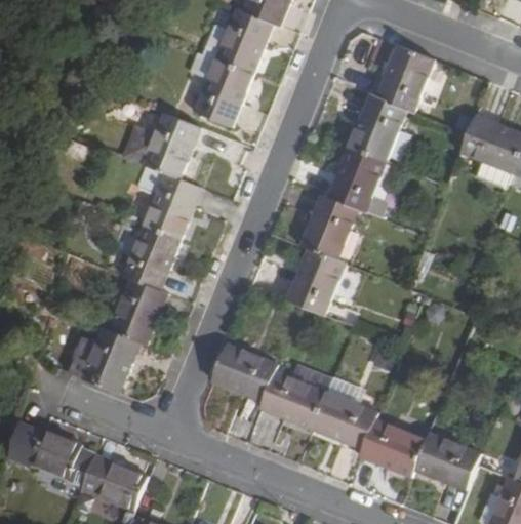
[(247,0),(242,11),(271,24),(278,27),(289,0),(247,0)]
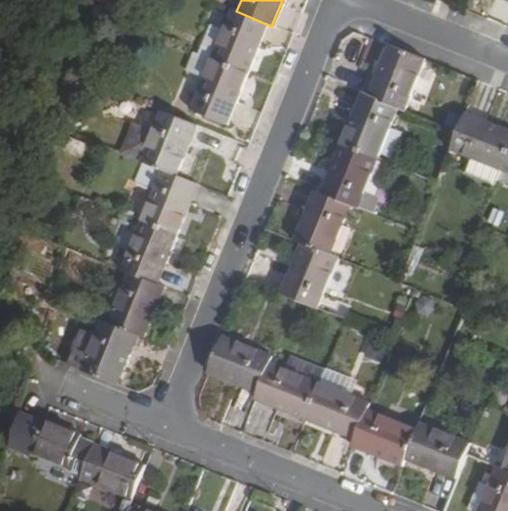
[(103,15),(107,6),(97,1),(93,11),(103,15)]
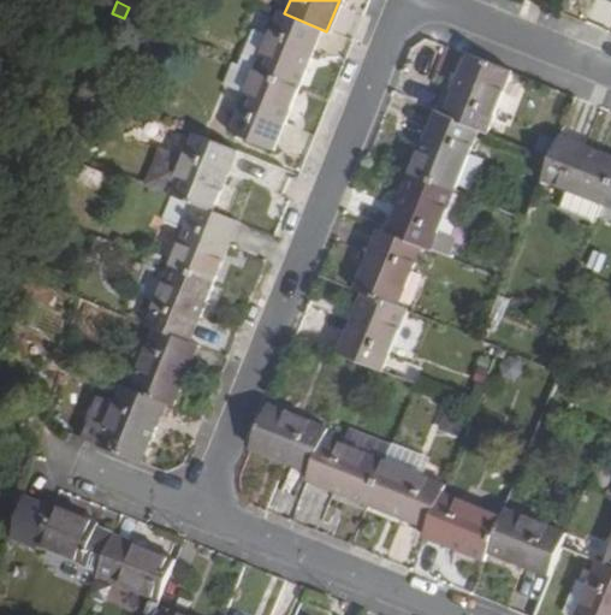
[(284,13),(274,11),(251,70),(294,86),(318,28),(284,13)]
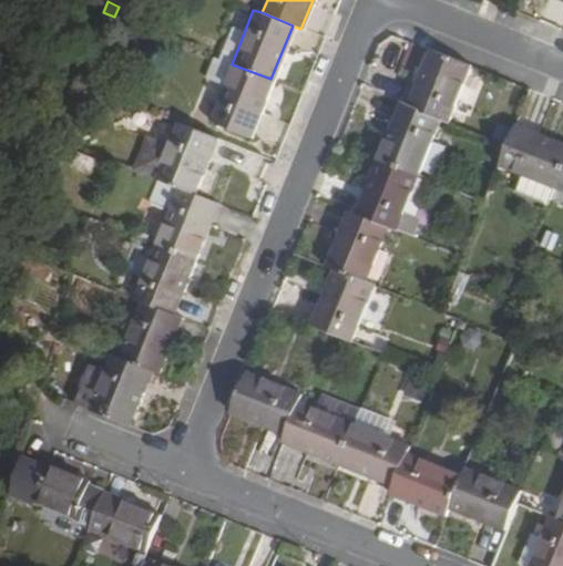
[(99,22),(110,28),(114,17),(103,12),(99,22)]
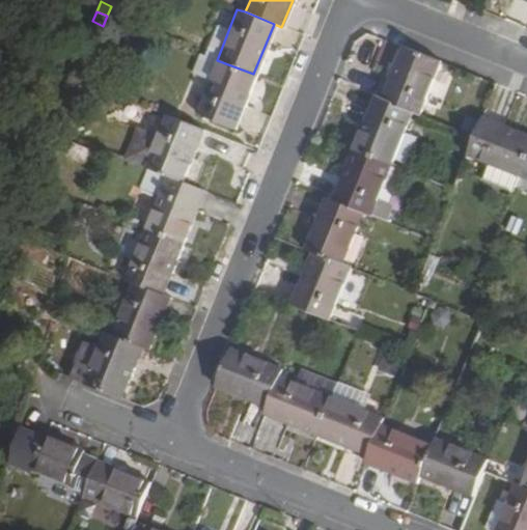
[(417,113),(438,62),(400,47),(380,99),(411,111),(417,113)]
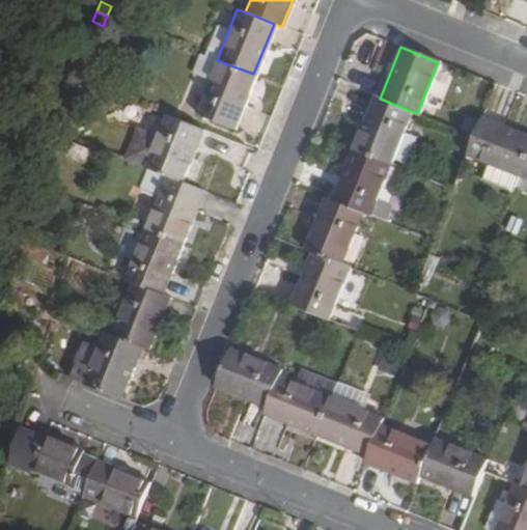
[(195,113),(232,128),(253,74),(217,60),(195,113)]
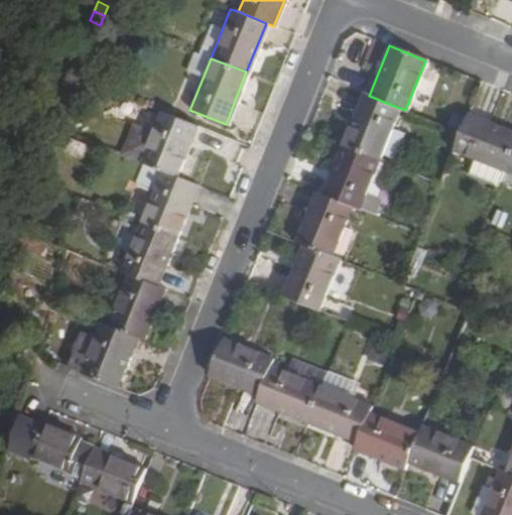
[(389,130),(399,108),(369,96),(363,94),(344,144),(379,158),(389,130)]
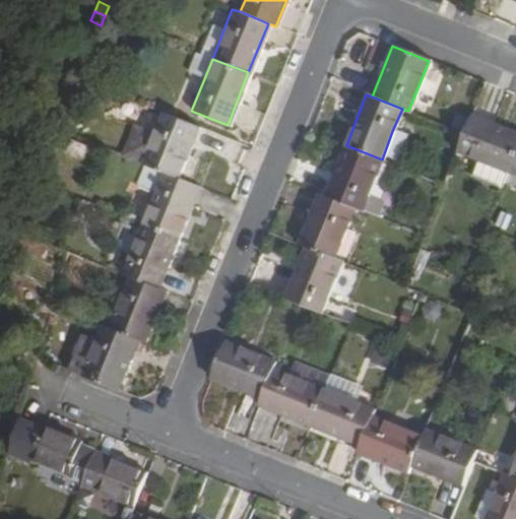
[(402,109),(392,131),(407,137),(416,115),(408,111),(402,109)]
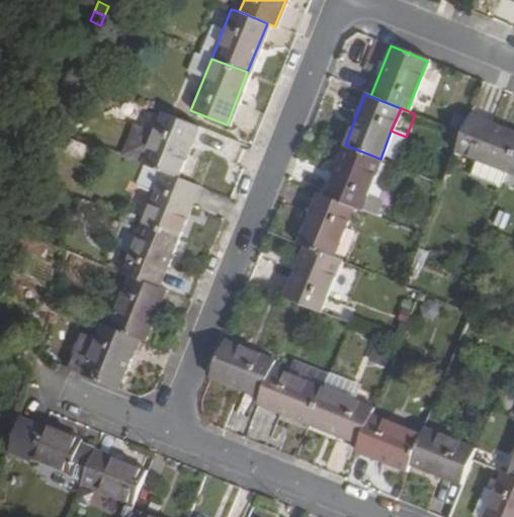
[(161,111),(141,162),(161,171),(177,176),(196,125),(161,111)]
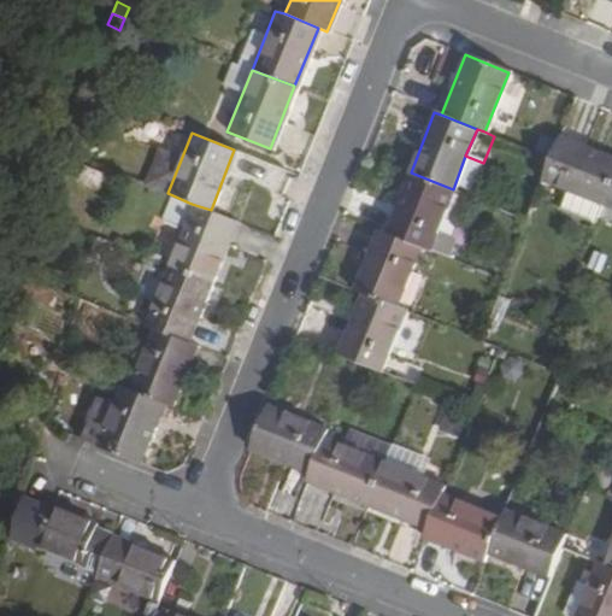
[(549,158),(540,180),(601,204),(611,176),(611,160),(555,139),(549,158)]
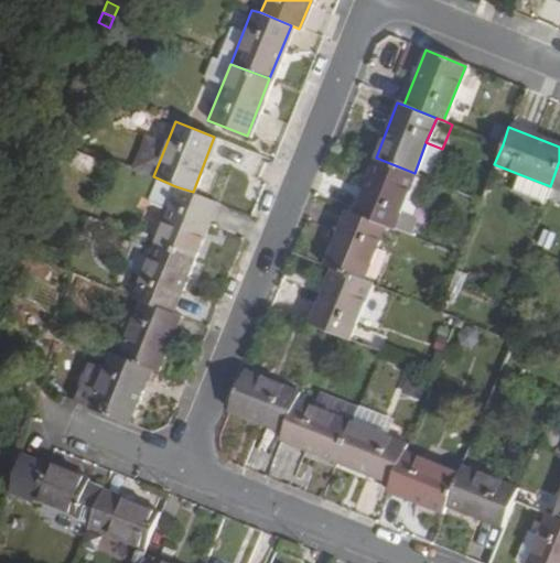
[(415,173),(376,158),(353,213),(384,226),(391,229),(415,173)]
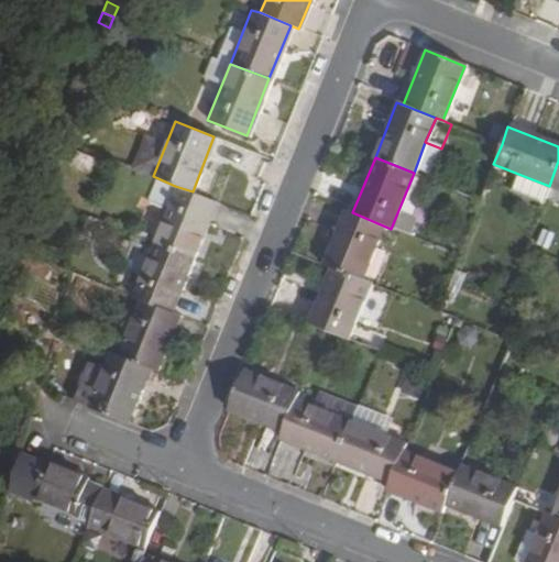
[(558,161),(549,186),(558,189),(558,161)]
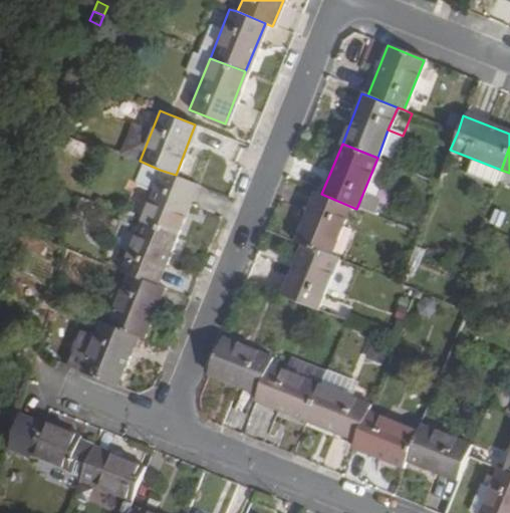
[(176,175),(160,170),(140,220),(176,235),(196,184),(176,175)]
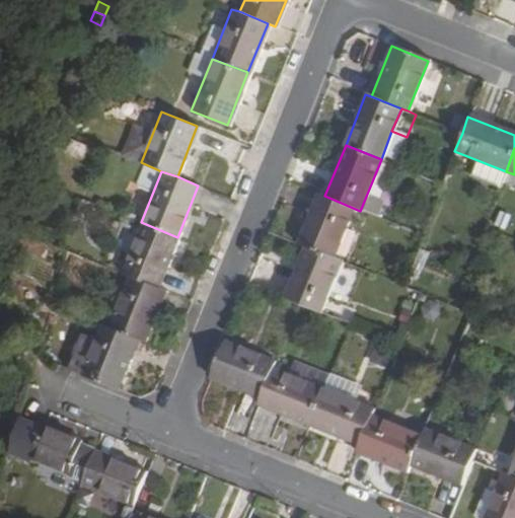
[(297,245),(305,248),(333,260),(353,208),(324,196),(318,194),(297,245)]
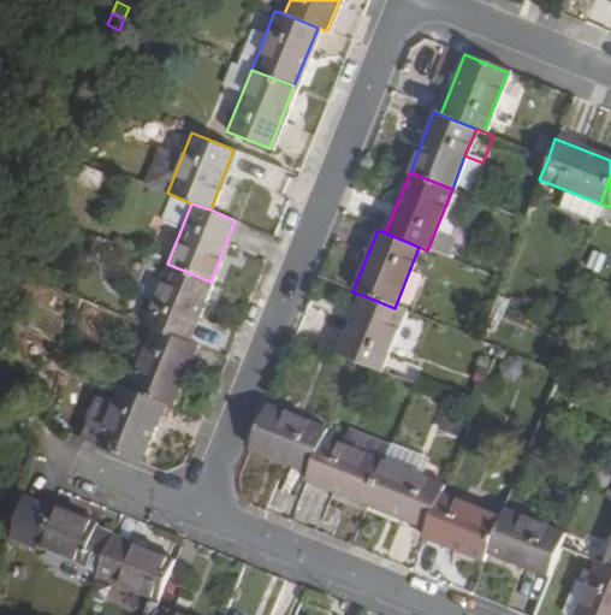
[(152,327),(187,341),(211,282),(167,264),(143,324),(152,327)]
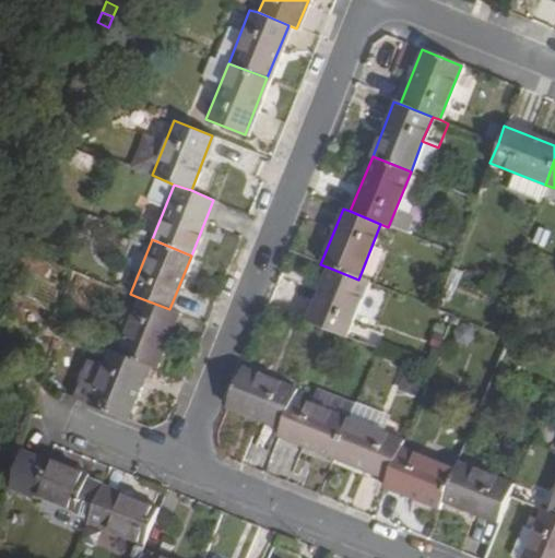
[(365,283),(358,280),(329,268),(306,322),(319,328),(344,337),(365,283)]
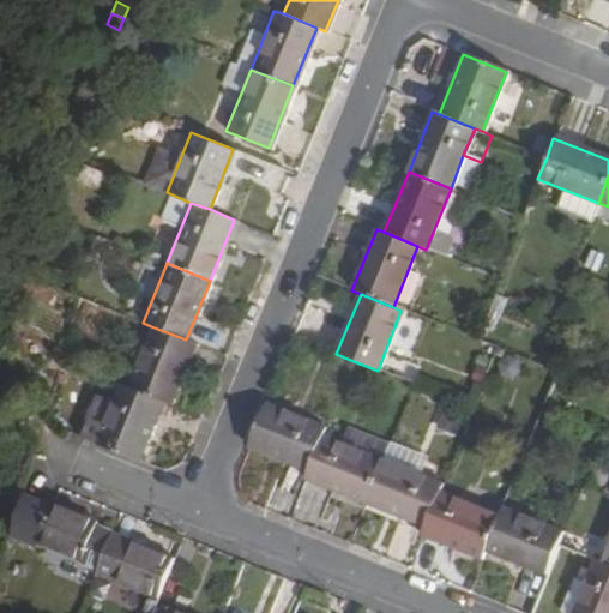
[(186,340),(151,326),(127,388),(163,402),(170,404),(194,343),(186,340)]
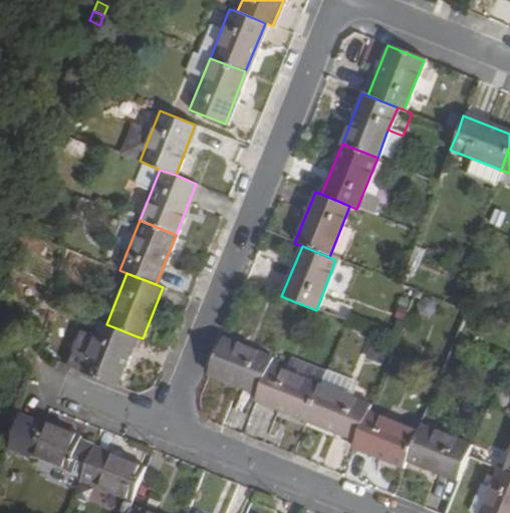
[(416,312),(432,317),(437,301),(421,296),(416,312)]
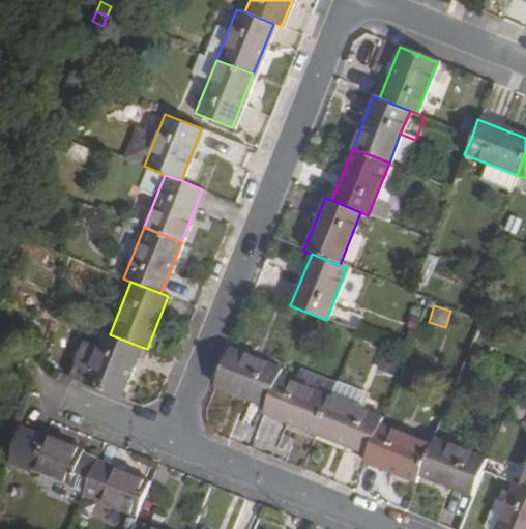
[(110,334),(105,331),(98,348),(84,343),(69,379),(84,384),(120,399),(141,347),(110,334)]
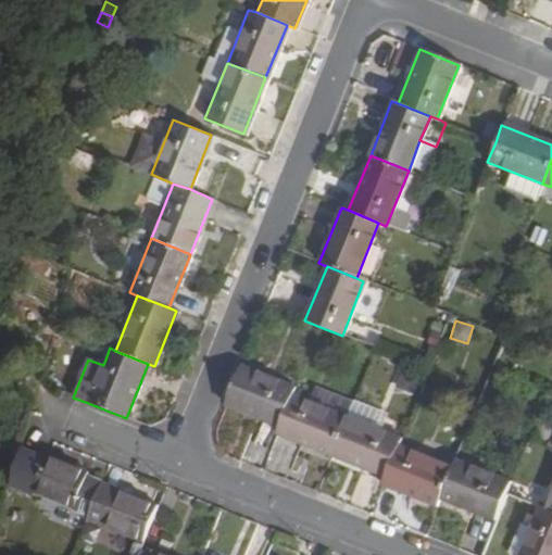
[(239,367),(224,406),(277,428),(291,394),(293,389),(239,367)]
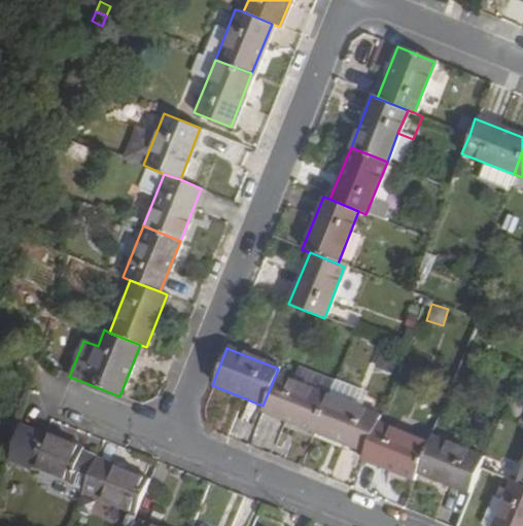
[(263,406),(262,410),(313,431),(328,395),(276,374),(263,406)]
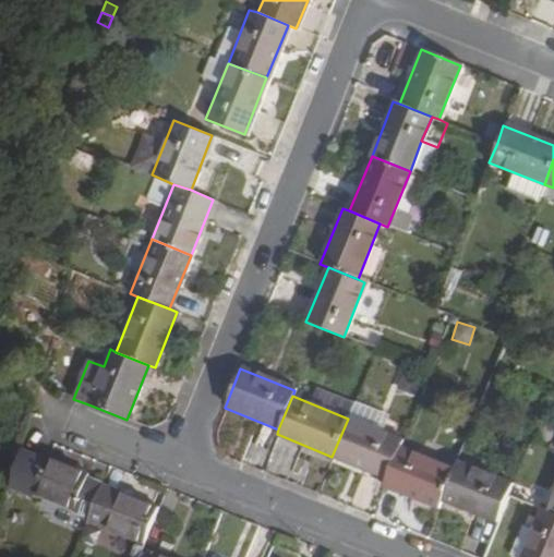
[(348,419),(332,457),(385,479),(396,452),(400,439),(348,419)]
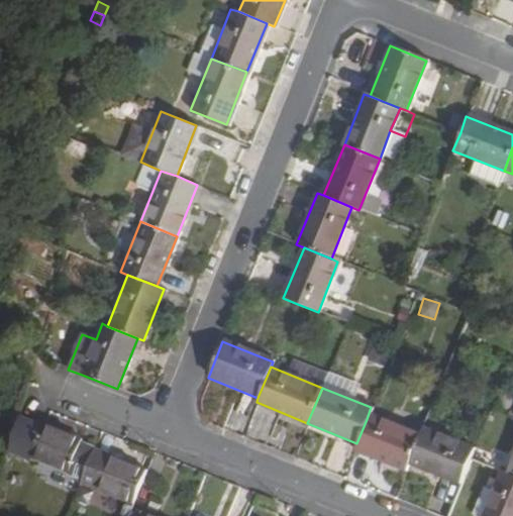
[(410,463),(419,440),(367,419),(356,443),(352,452),(405,475),(410,463)]
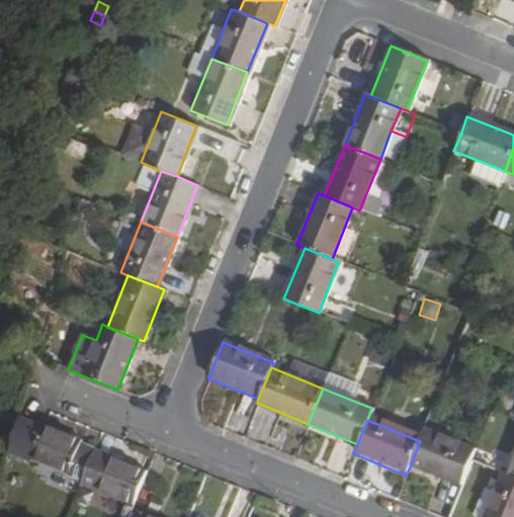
[(30,459),(81,480),(90,455),(92,450),(80,444),(81,439),(44,425),(30,459)]
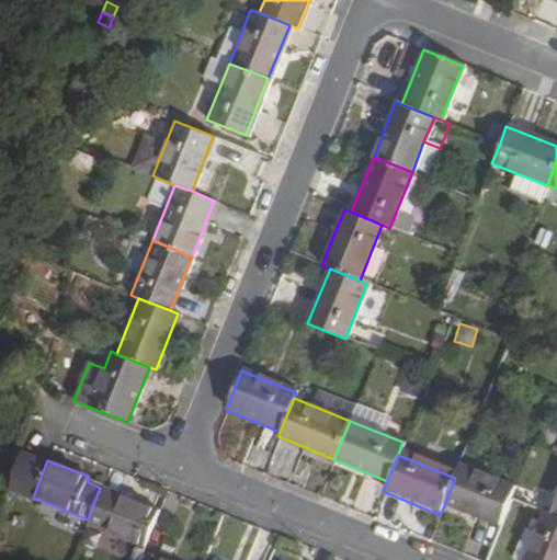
[(514,486),(459,465),(455,478),(445,503),(499,525),(514,486)]
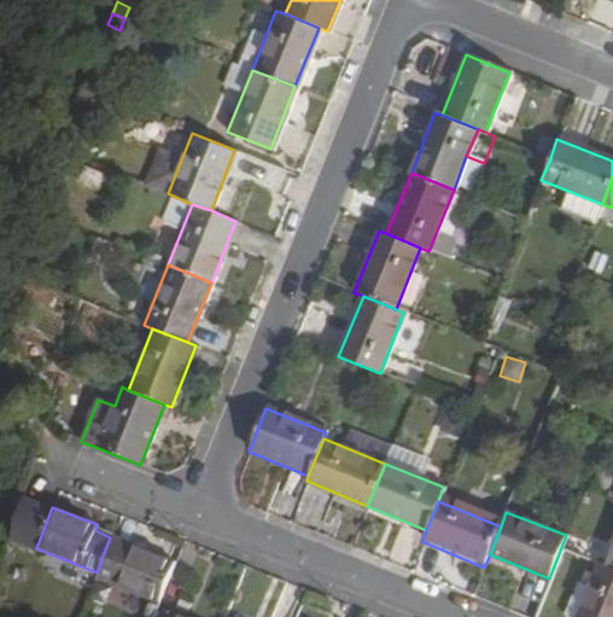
[(107,543),(126,549),(127,543),(110,537),(107,543)]
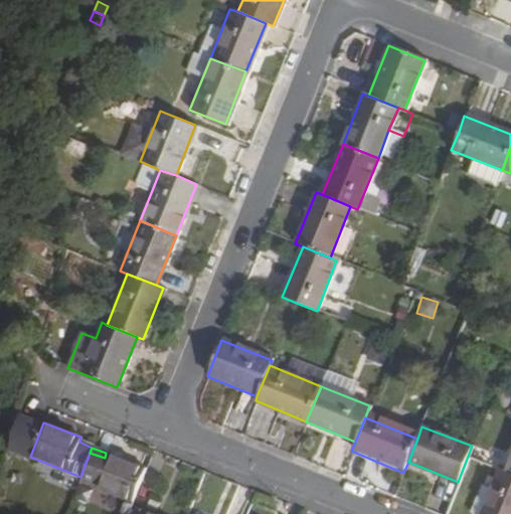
[(90,453),(80,477),(78,481),(131,501),(145,467),(106,453),(105,458),(90,453)]
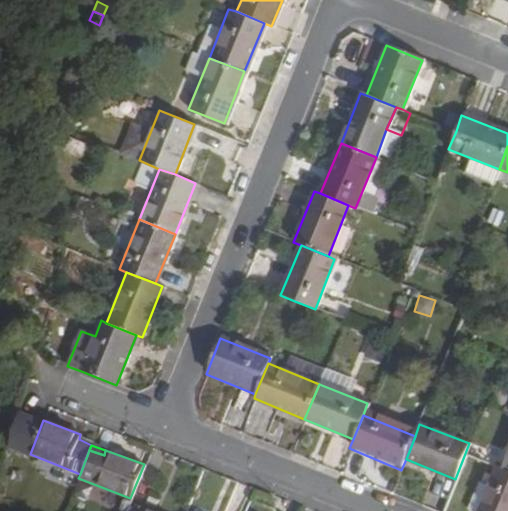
[(507,510),(507,472),(501,470),(495,467),(486,487),(476,510),(507,510)]
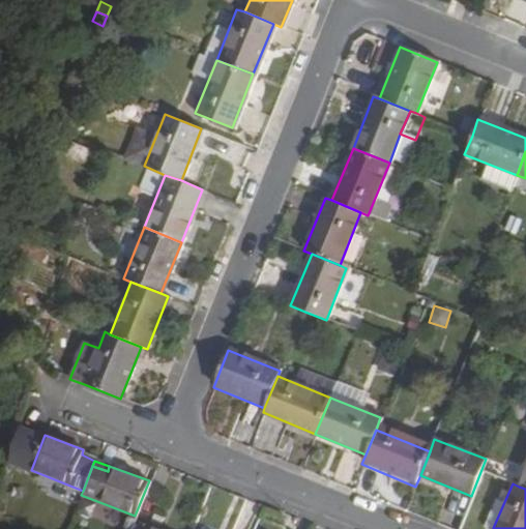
[(485,528),(493,528),(503,504),(494,501),(483,528),(485,528)]
